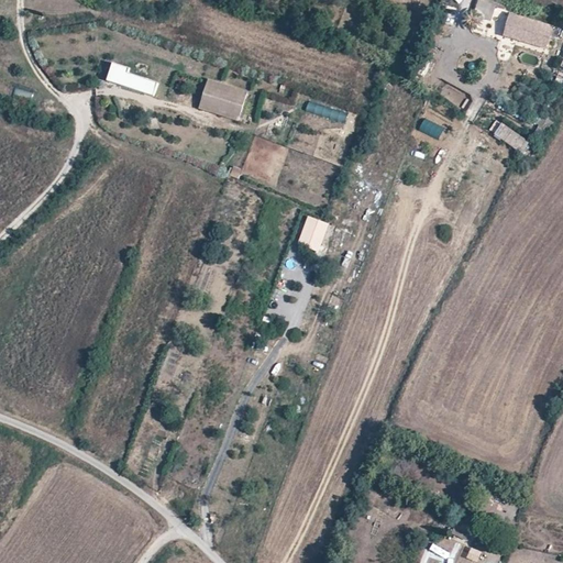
[(489,22),(496,7),(482,0),(478,0),(473,14),(489,22)]
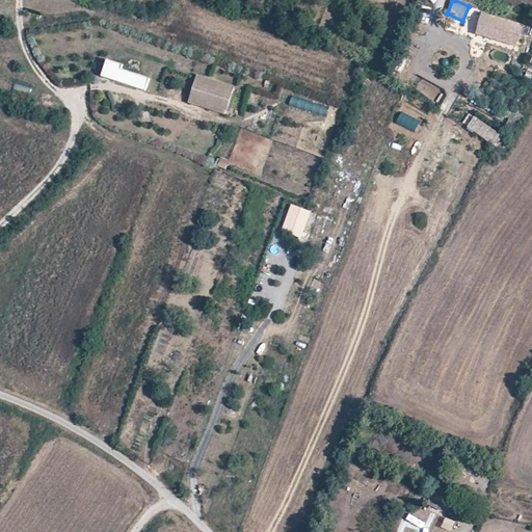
[(526,26),(480,12),(473,33),(520,48),(526,26)]
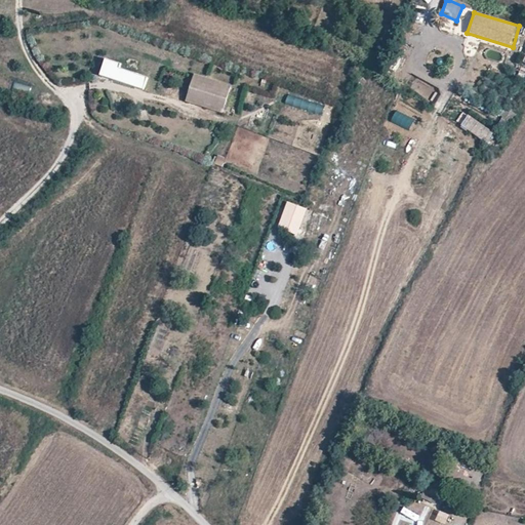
[(146,88),(149,76),(120,69),(121,63),(106,58),(101,78),(146,88)]
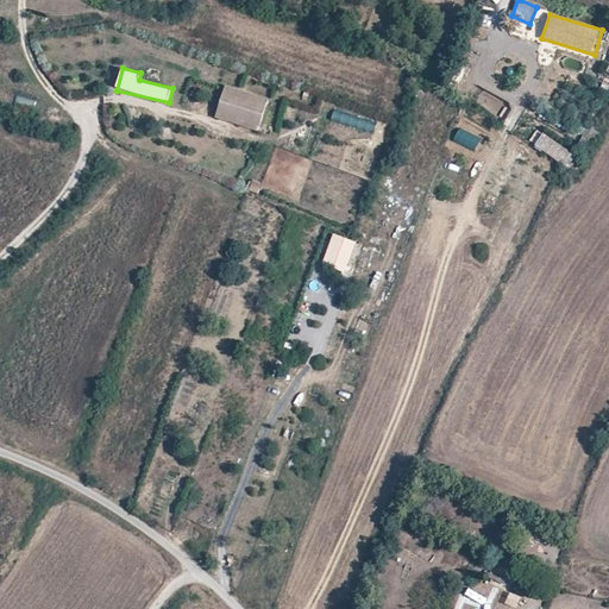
[(271,100),(223,85),(213,118),(262,133),(271,100)]
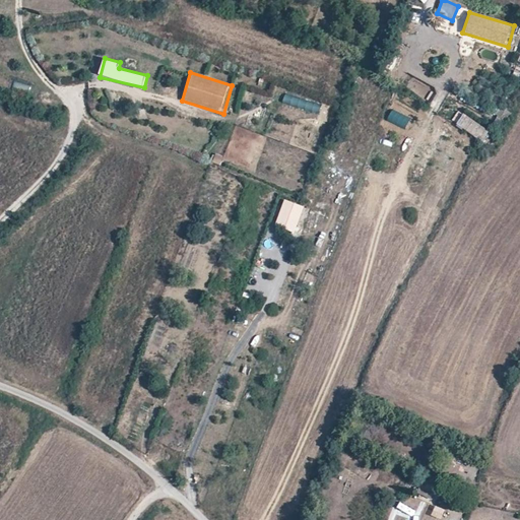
[(319,113),(321,105),(285,94),(283,103),(319,113)]
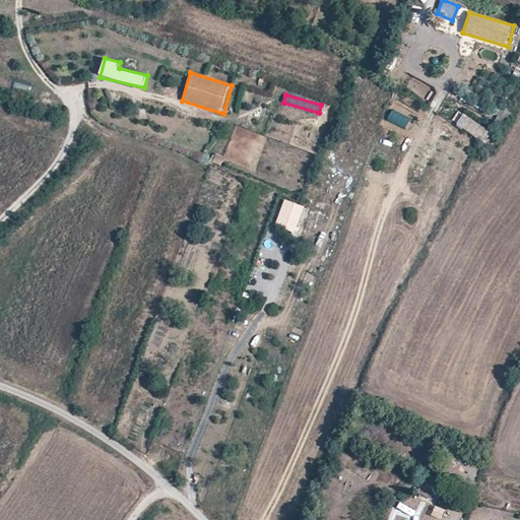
[(463,113),(455,123),(481,143),(490,133),(463,113)]
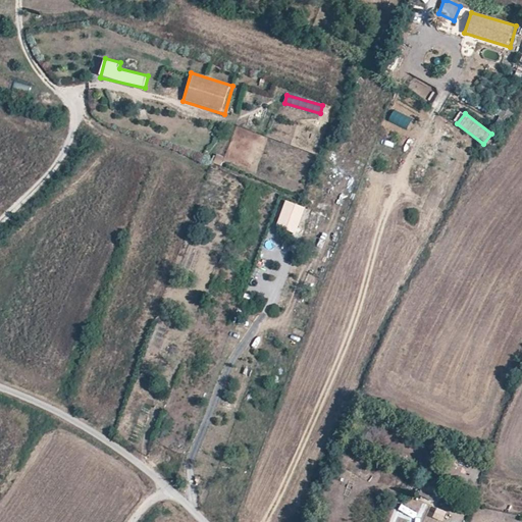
[(420,494),(433,501),(440,487),(427,481),(420,494)]
